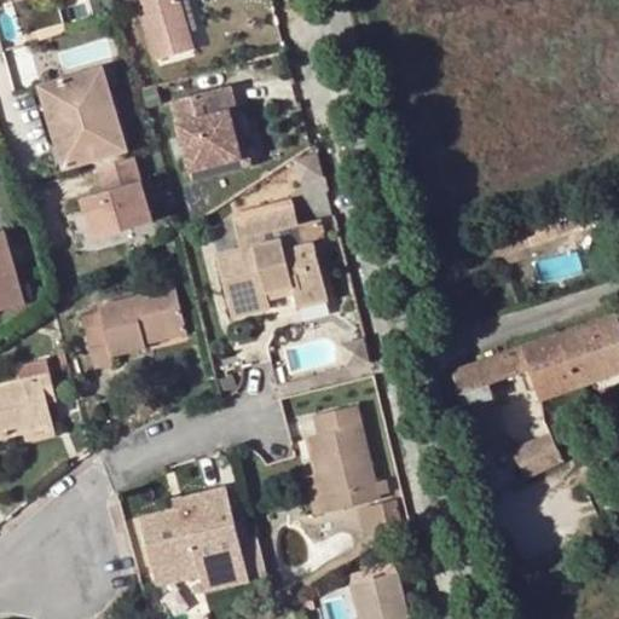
[(191,39),(180,0),(149,0),(150,5),(143,7),(155,48),(191,39)]
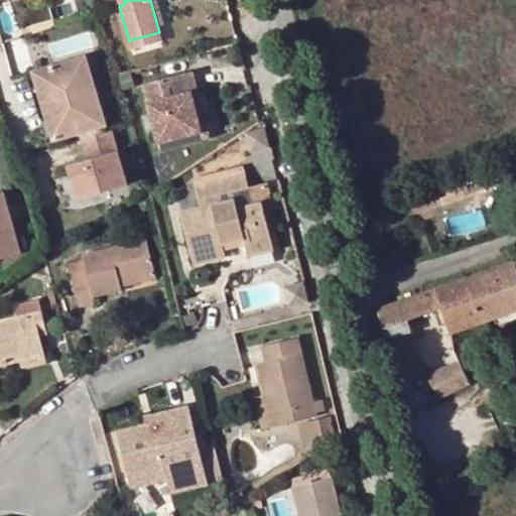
[(159,32),(129,40),(131,48),(162,39),(159,32)]
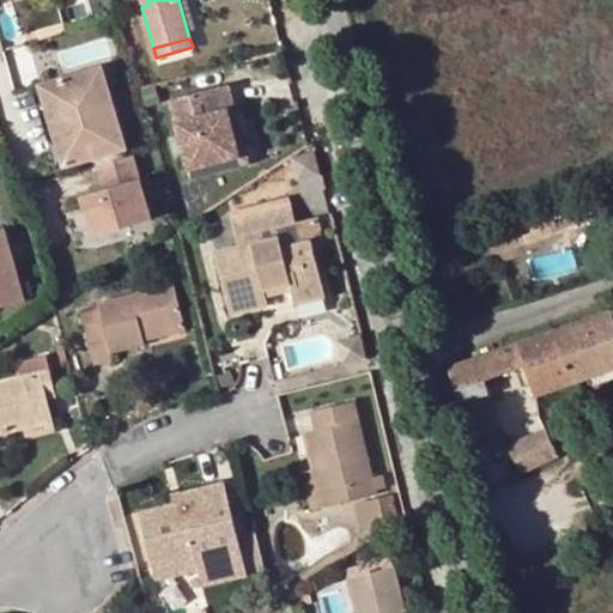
[(103,67),(48,83),(61,133),(66,132),(74,163),(126,149),(103,67)]
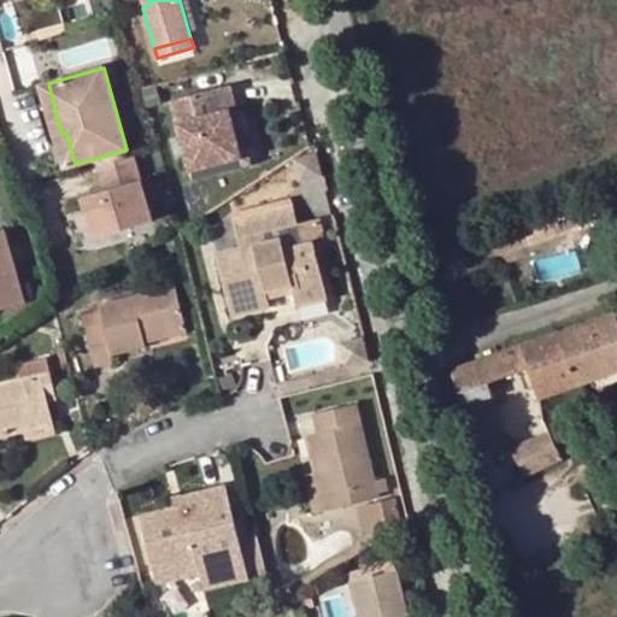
[(62,134),(48,83),(41,86),(64,168),(75,164),(66,133),(62,134)]
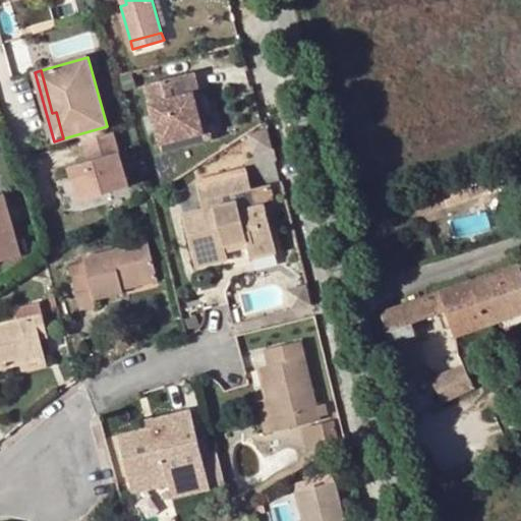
[(195,95),(201,94),(196,73),(147,85),(163,153),(186,147),(184,138),(205,133),(195,95)]
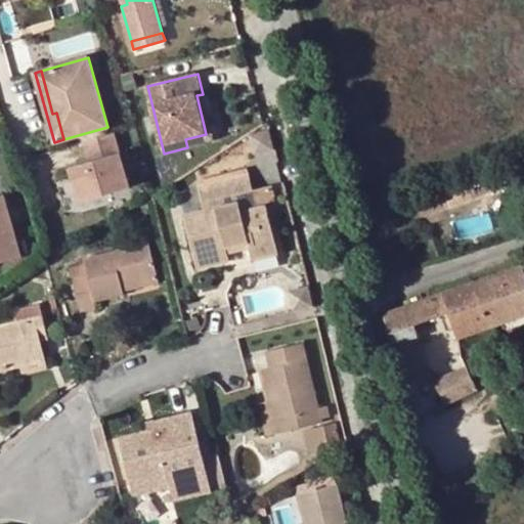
[(215,140),(203,94),(197,95),(206,134),(185,139),(187,147),(215,140)]
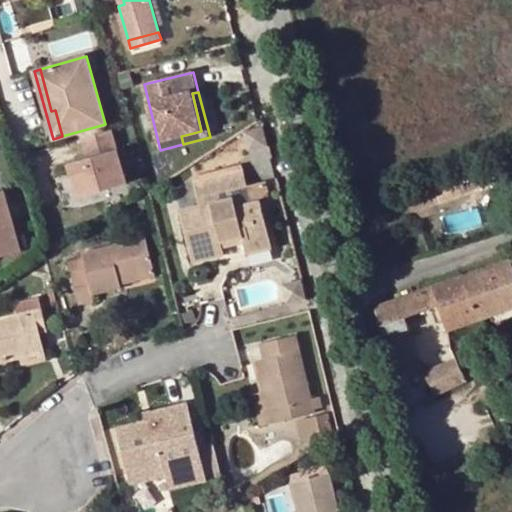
[(125,184),(110,131),(81,139),(87,158),(67,164),(77,198),(125,184)]
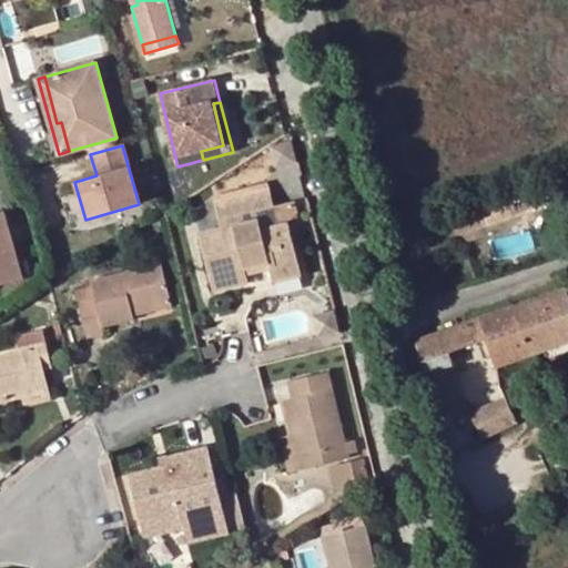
[(257,210),(274,206),(271,188),(214,201),(221,229),(199,234),(213,291),(249,282),(246,274),(270,270),(272,281),(302,274),(290,223),(280,224),(263,229),(257,210)]
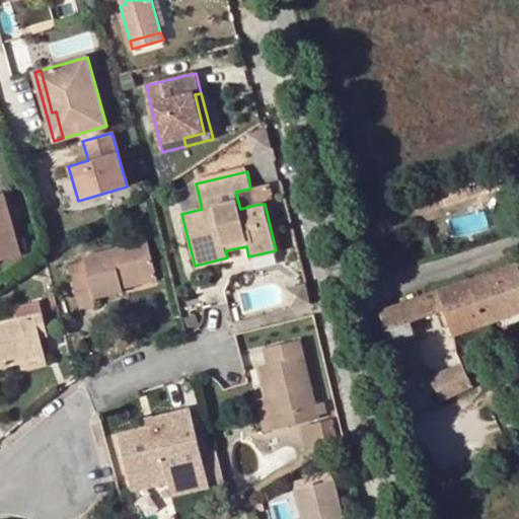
[(271,183),(250,189),(255,205),(265,204),(275,201),(271,183)]
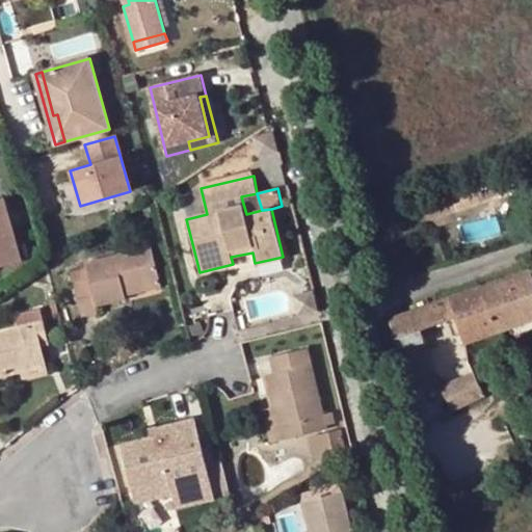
[(262,210),(257,193),(241,196),(246,214),(262,210)]
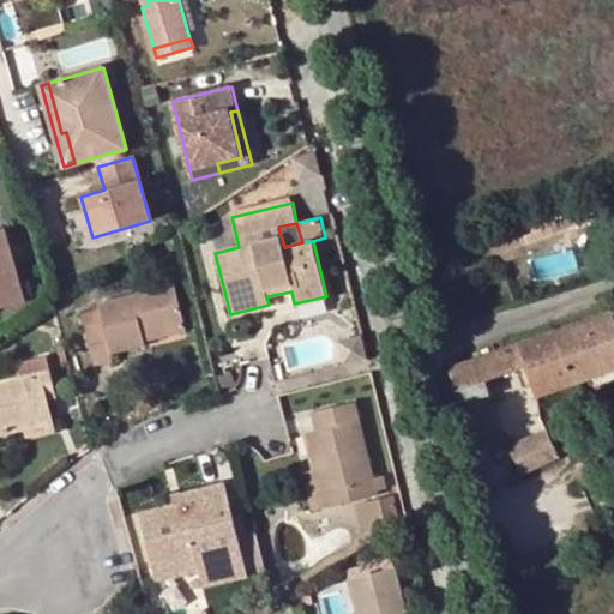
[(5,229),(0,230),(0,307),(25,301),(5,229)]
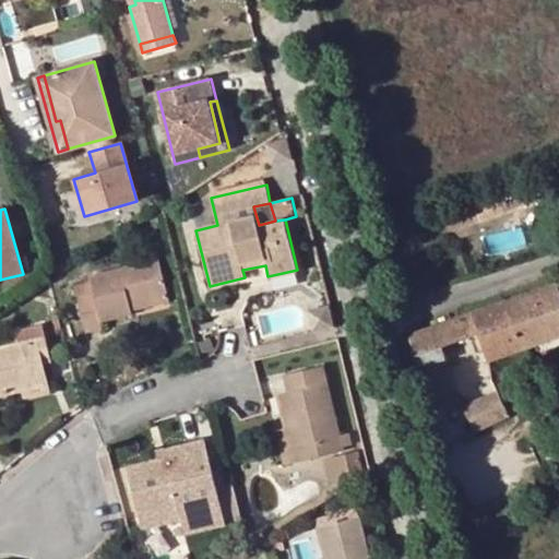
[(132,316),(132,311),(129,299),(135,297),(137,302),(168,295),(158,260),(90,276),(91,282),(74,287),(85,333),(102,329),(102,323),(132,316)]
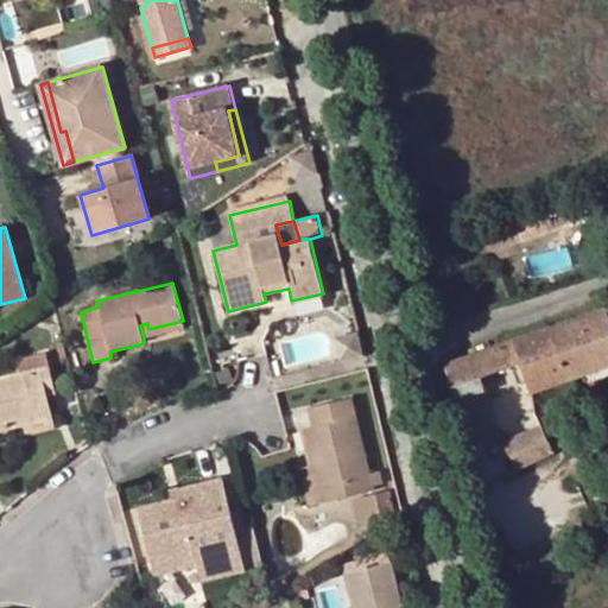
[(607,309),(607,308),(447,365),(464,434),(495,425),(487,392),(482,378),(521,363),(532,394),(607,366),(607,309)]
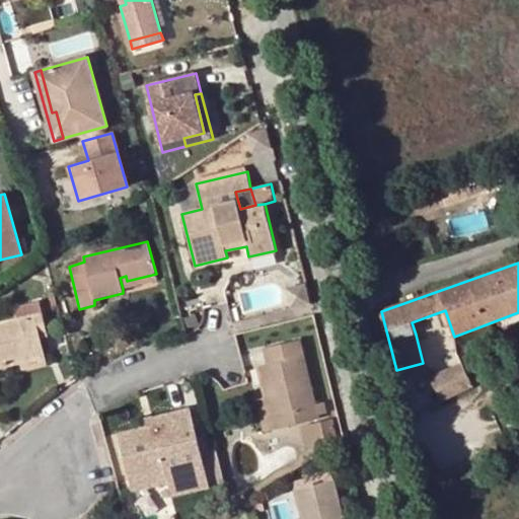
[(120,278),(123,289),(158,281),(156,274),(127,281),(126,276),(120,278)]
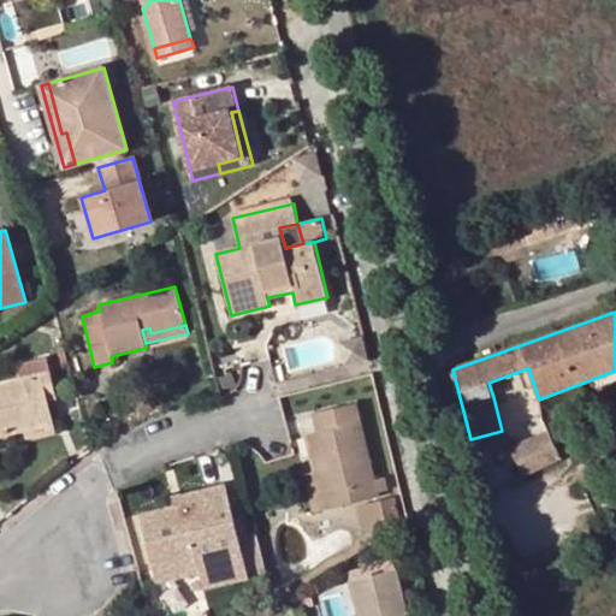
[(0,436),(24,431),(53,422),(48,402),(46,392),(54,390),(51,372),(0,384),(0,436)]
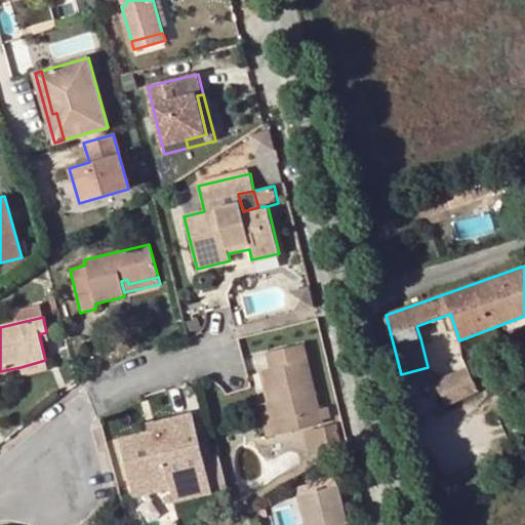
[(48,340),(46,332),(39,334),(41,342),(48,340)]
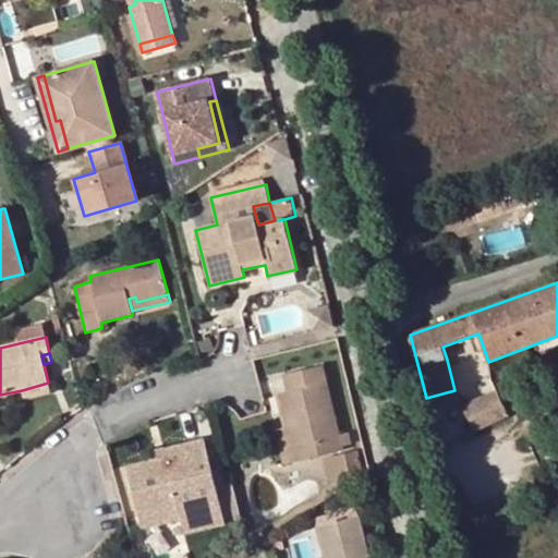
[(288,390),(280,392),(296,460),(343,449),(343,446),(340,435),(322,364),(283,374),(288,390)]
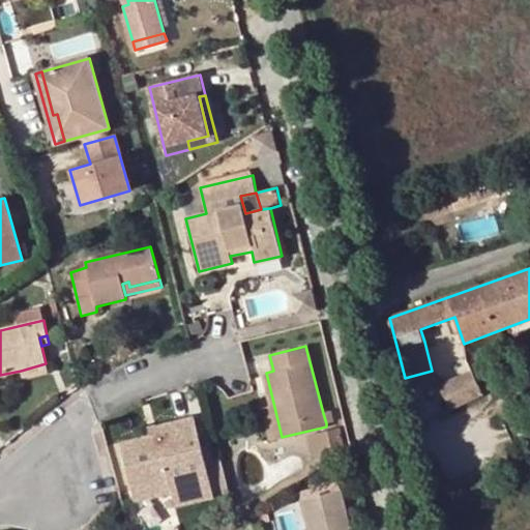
[(46,363),(21,371),(22,379),(48,373),(46,363)]
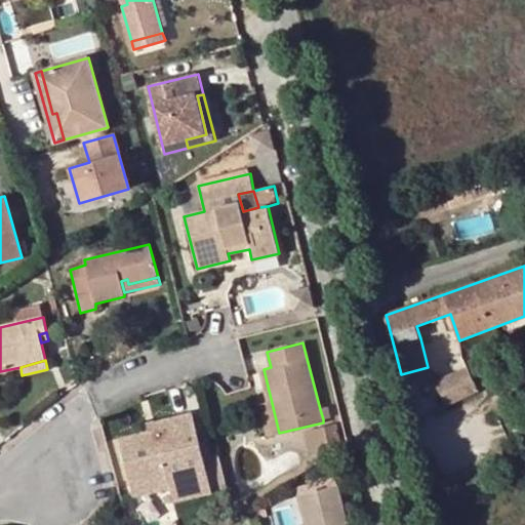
[(467,365),(436,381),(447,406),(480,390),(467,365)]
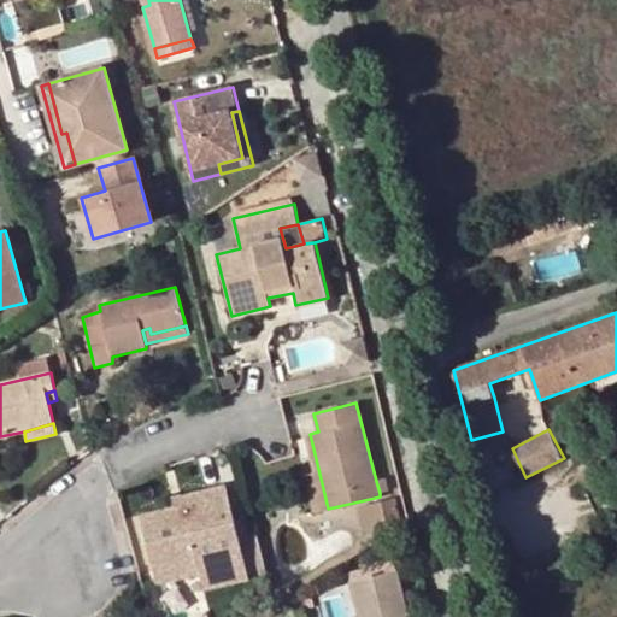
[(328,509),(310,434),(304,435),(313,472),(303,475),(313,512),(328,509)]
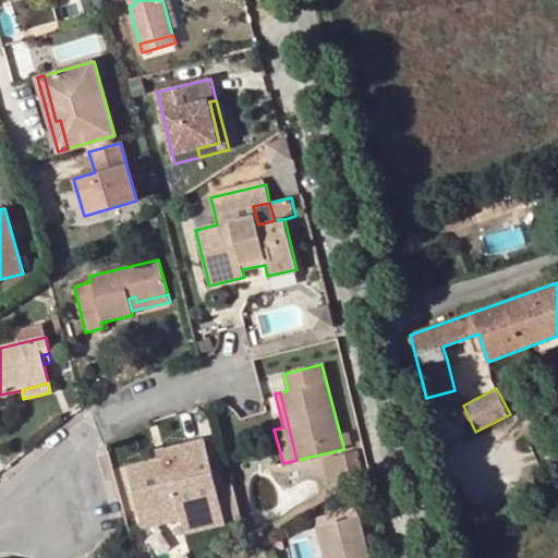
[(349,433),(340,435),(343,446),(351,445),(349,433)]
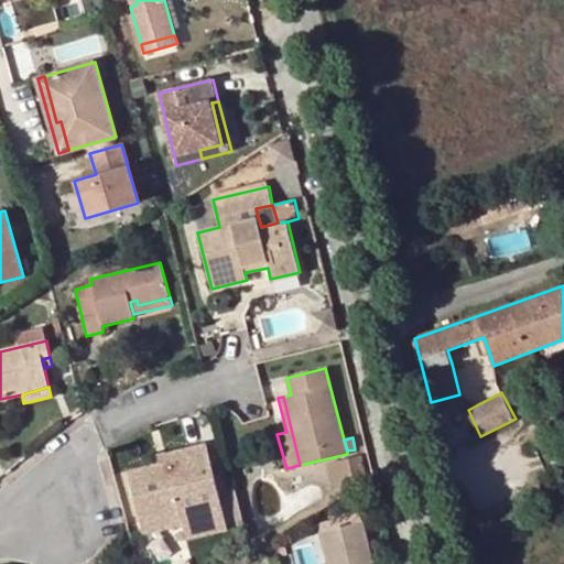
[(165,462),(158,463),(127,470),(139,521),(177,512),(181,522),(185,540),(227,529),(205,443),(164,452),(165,462)]
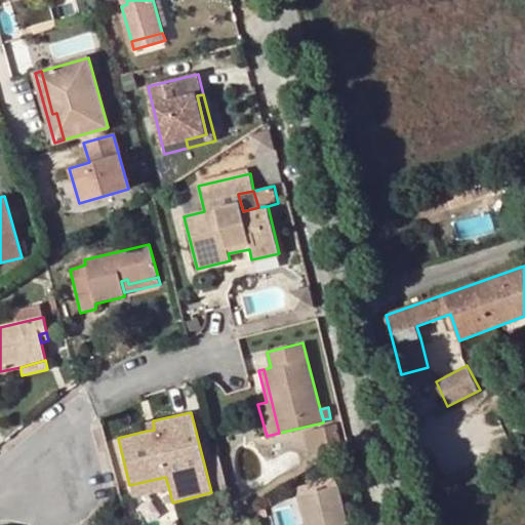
[(146,422),(147,431),(154,430),(153,420),(146,422)]
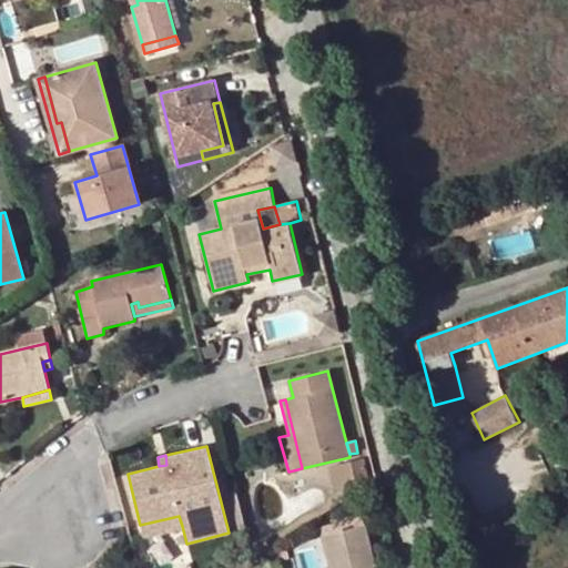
[(365,459),(330,467),(335,488),(368,482),(365,459)]
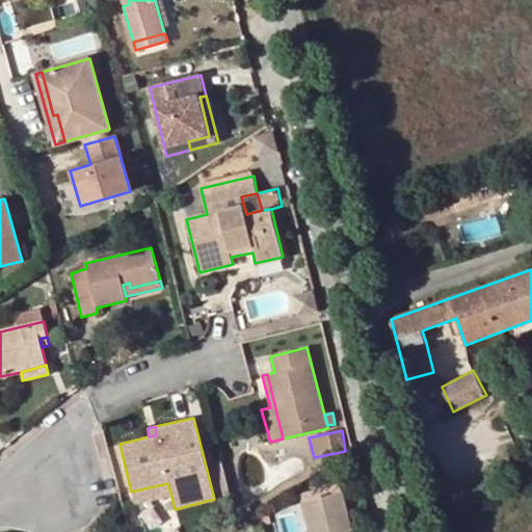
[(300,493),(302,501),(343,490),(341,482),(300,493)]
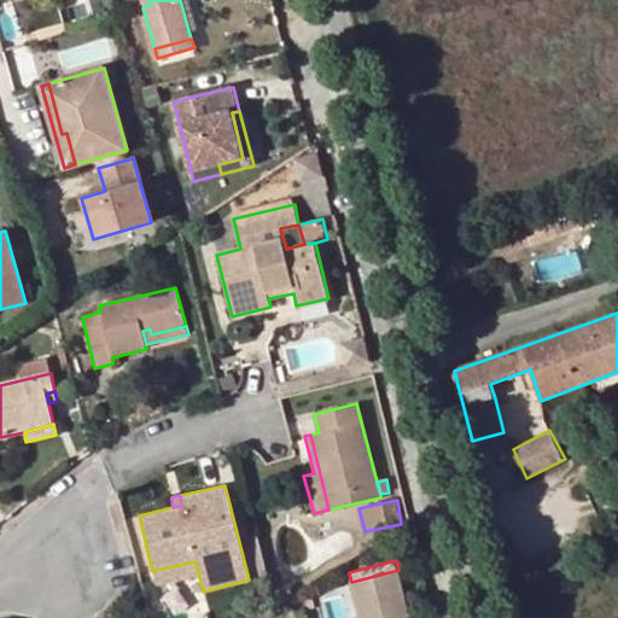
[(194,561),(152,571),(156,583),(198,572),(194,561)]
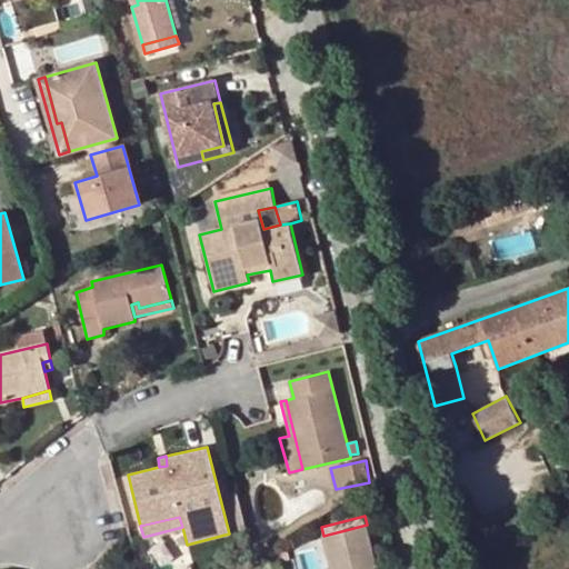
[(377,568),(367,525),(323,536),(330,568),(377,568)]
